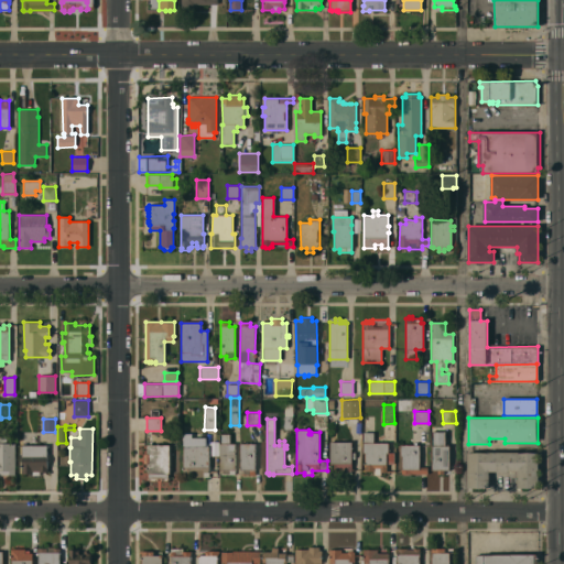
[(389,453),(394,453),(394,464),(387,464),(387,472),(380,472),(380,475),(375,475),(375,470),(365,470),(365,453),(364,453),(364,432),(373,432),(373,443),(389,443),(389,453)]
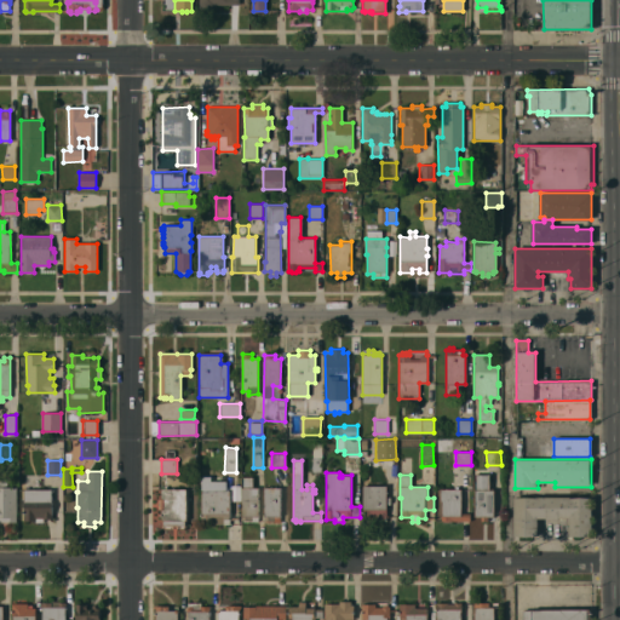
[(494,517),(487,517),(487,521),(482,521),(482,516),(475,516),(475,475),(489,475),(489,489),(494,489),(494,517)]
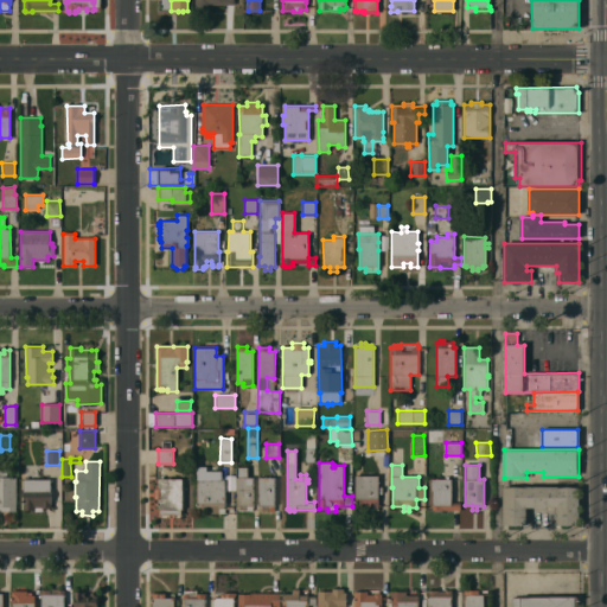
[(225,513),(208,513),(208,510),(197,510),(197,471),(206,471),(206,466),(215,466),(215,471),(221,471),(224,480),(225,513)]
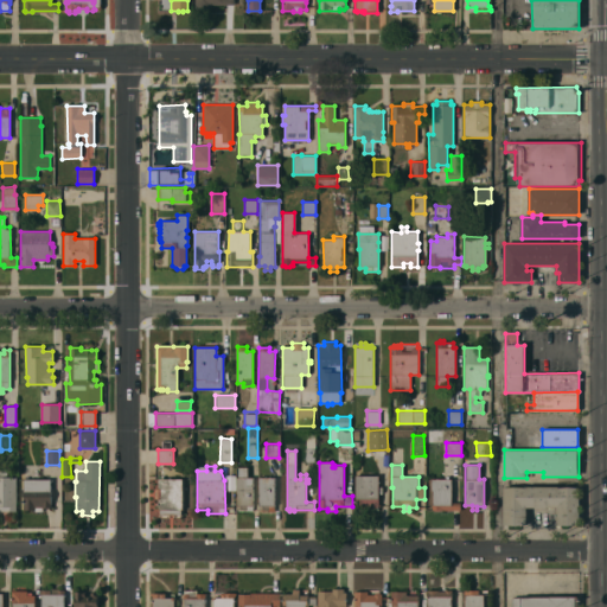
[(253,511),(238,511),(238,510),(237,510),(236,467),(248,467),(248,478),(253,478),(253,511)]
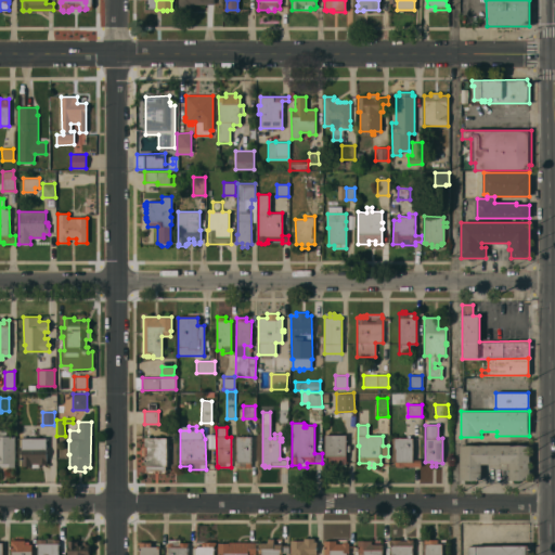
[(14,467),(0,467),(0,433),(5,433),(5,436),(14,436),(14,467)]
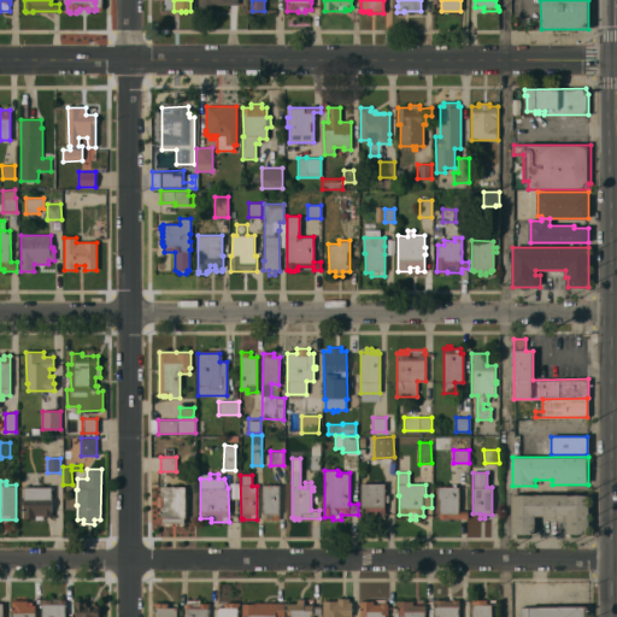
[(360,517),(362,483),(385,483),(385,495),(388,495),(388,501),(385,501),(385,518),(371,518),(371,517),(369,517),(369,518),(363,518),(363,517),(360,517)]
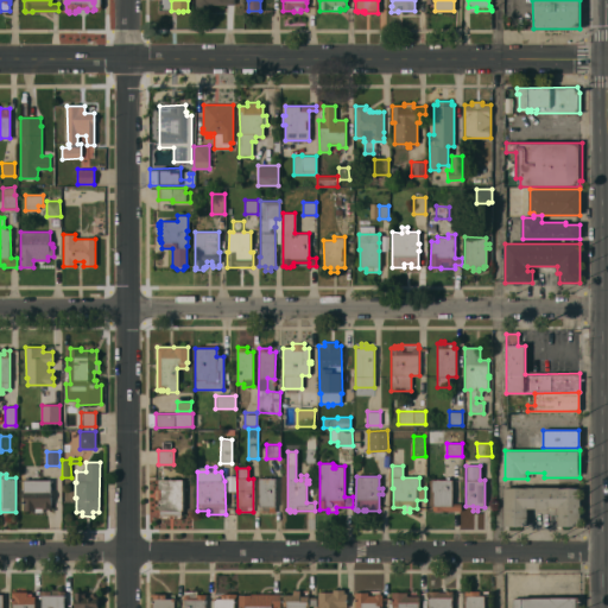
[(461,511),(441,511),(441,512),(435,512),(435,511),(434,511),(434,492),(432,492),(432,480),(447,480),(447,477),(449,477),(449,480),(453,480),(453,504),(461,504),(461,511)]
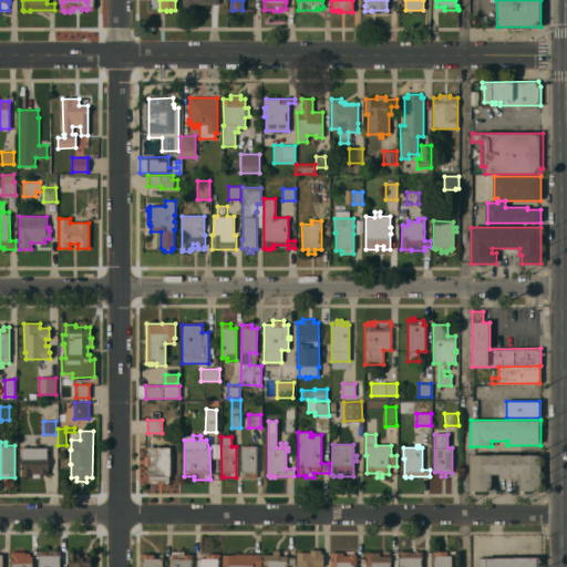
[(257,477),(244,477),(244,476),(241,476),(241,446),(257,446),(257,477)]
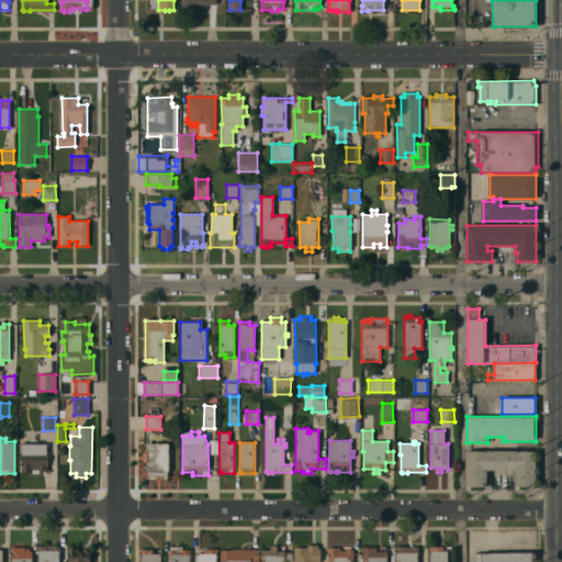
[(46,444),(47,470),(40,470),(40,473),(32,473),(32,472),(22,472),(22,460),(20,460),(20,452),(22,452),(21,444),(46,444)]
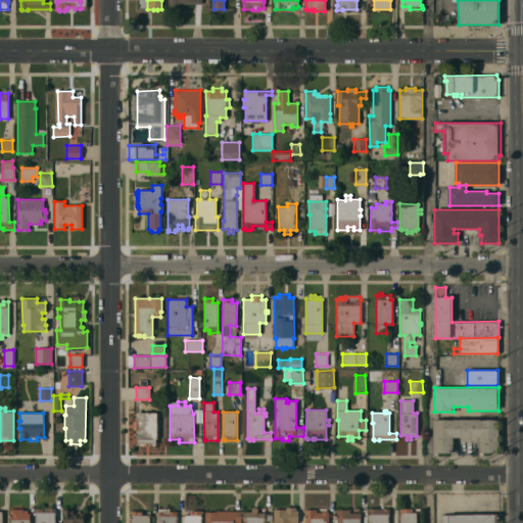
[(157,439),(156,439),(156,443),(138,443),(138,439),(136,439),(136,413),(157,413),(157,439)]
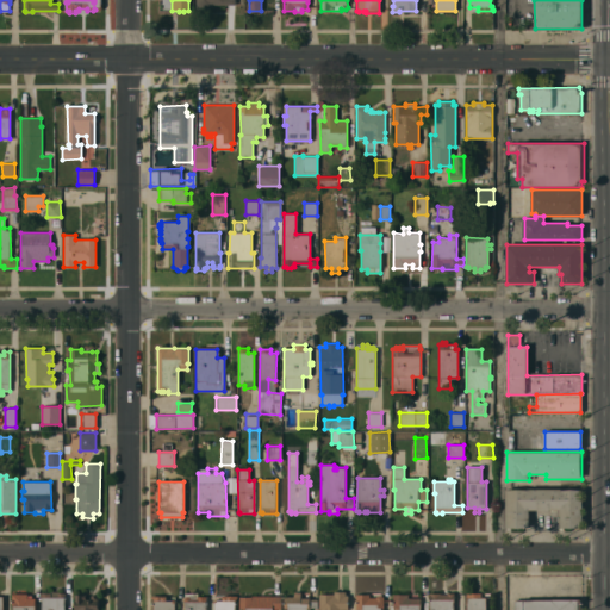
[(582,528),(572,528),(561,528),(561,520),(559,520),(559,510),(551,510),(551,511),(539,511),(539,510),(530,510),(530,527),(518,528),(508,527),(506,490),(518,490),(529,490),(562,489),(562,490),(572,490),(582,490),(582,527),(582,528)]
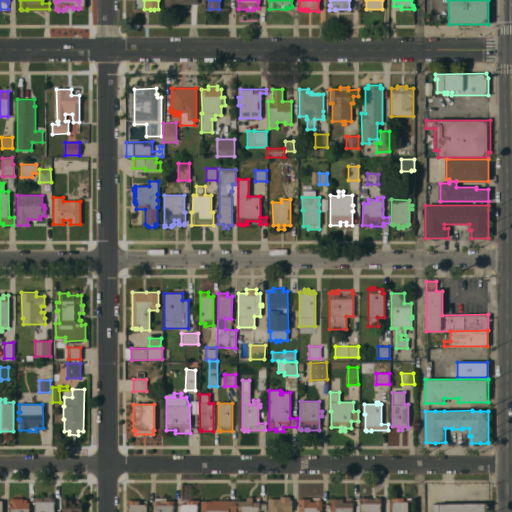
[(55,511),(35,511),(35,498),(42,498),(42,496),(49,496),(49,497),(55,497),(55,511)]
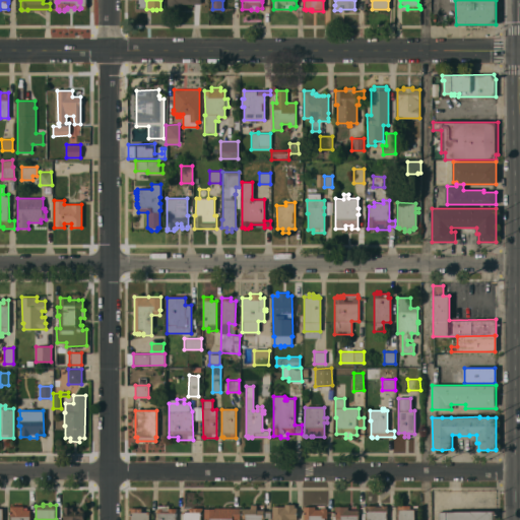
[(272,519),(272,506),(284,506),(284,504),(294,504),(294,508),(297,508),(297,519),(272,519)]
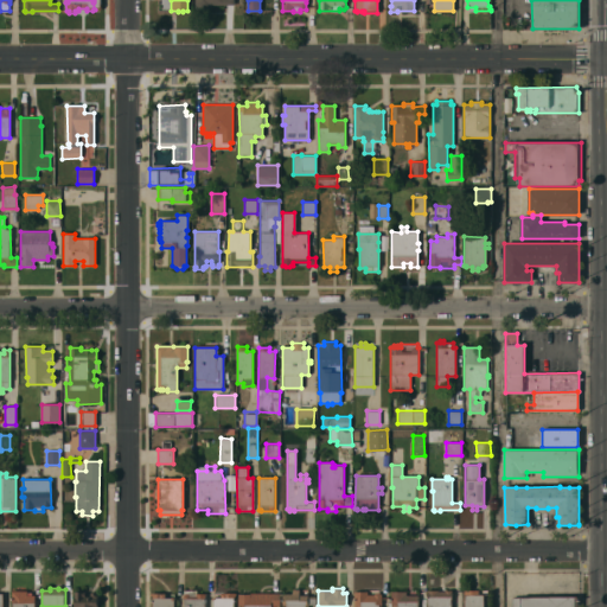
[(286,606),(282,606),(282,593),(293,593),(293,589),(299,589),(299,595),(308,595),(308,596),(315,596),(315,605),(308,605),(308,606),(286,606)]
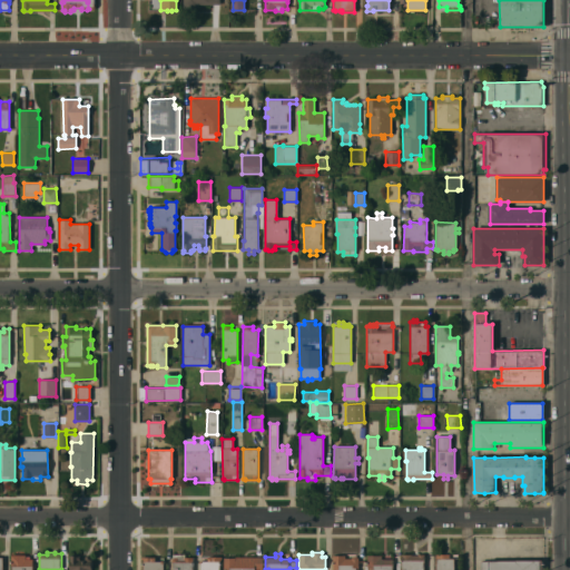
[(424,553),(424,569),(402,569),(402,554),(411,554),(411,556),(418,556),(418,553),(424,553)]
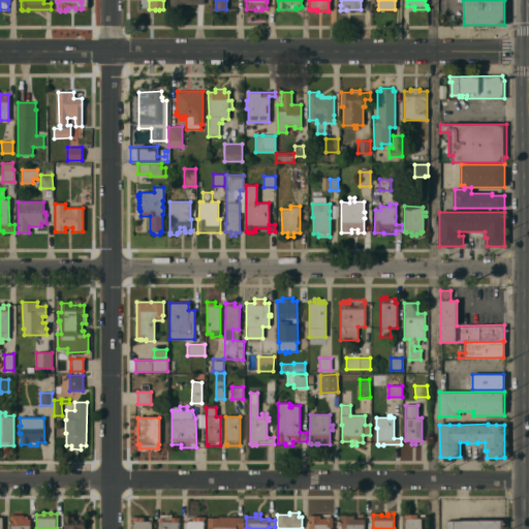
[(30,528),(10,528),(11,525),(10,525),(10,515),(24,515),(24,516),(27,516),(27,519),(30,519),(30,528)]
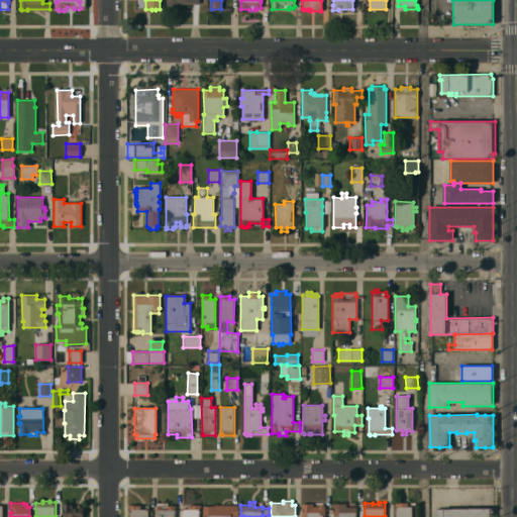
[(83,516),(63,516),(64,503),(73,503),(73,508),(77,508),(77,504),(79,503),(82,503),(83,505),(83,516)]
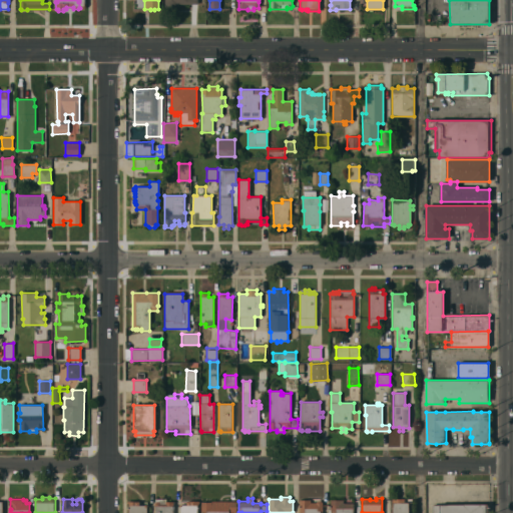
[(172,512),(154,512),(155,499),(166,499),(166,502),(173,502),(172,512)]
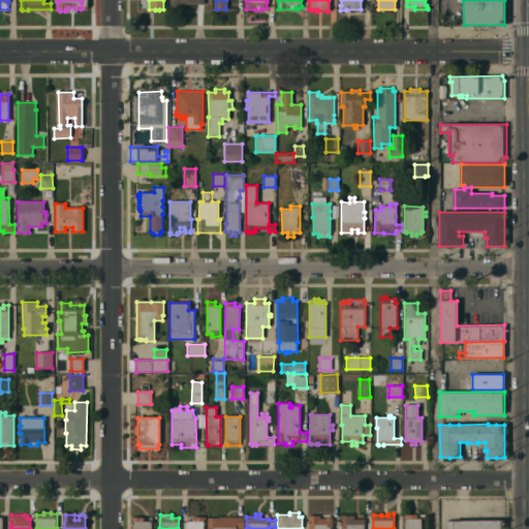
[(422,528),(405,528),(405,515),(416,515),(416,518),(422,518),(422,528)]
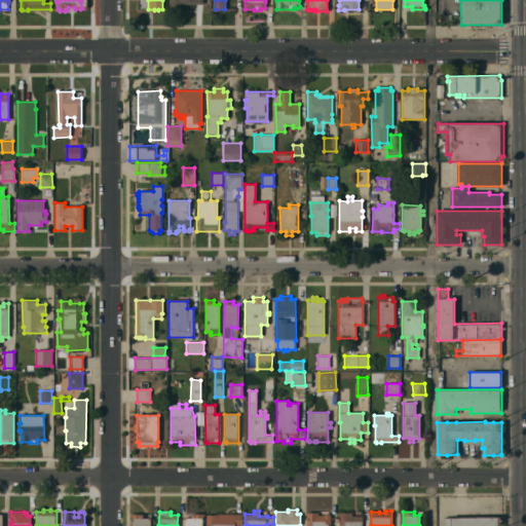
[(330,525),(307,525),(307,513),(318,513),(318,515),(324,515),(326,514),(329,514),(330,515),(330,525)]
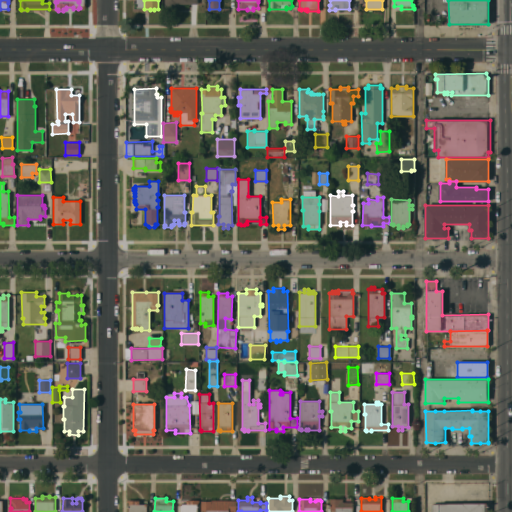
[(330,511),(330,499),(343,499),(343,502),(352,502),(352,511),(330,511)]
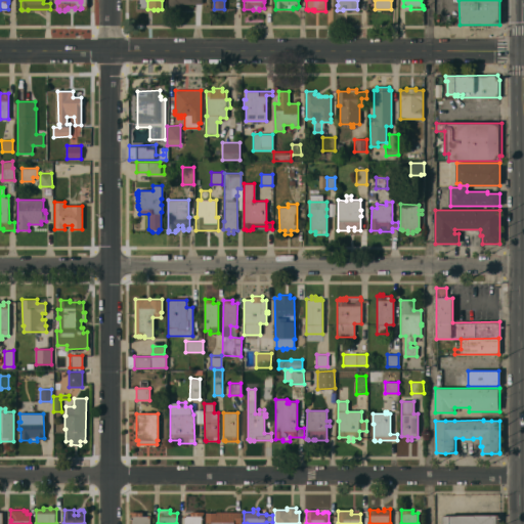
[(132,523),(132,514),(130,514),(130,512),(143,512),(143,516),(148,516),(148,515),(151,515),(151,518),(150,518),(150,523),(132,523)]
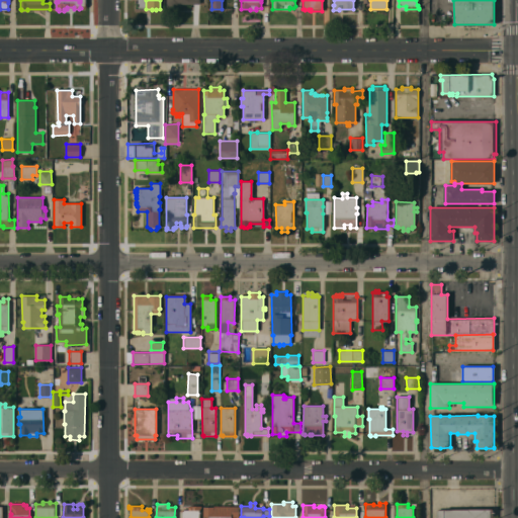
[(199,517),(182,517),(182,510),(188,510),(188,506),(201,506),(201,508),(200,508),(200,510),(199,510),(199,517)]
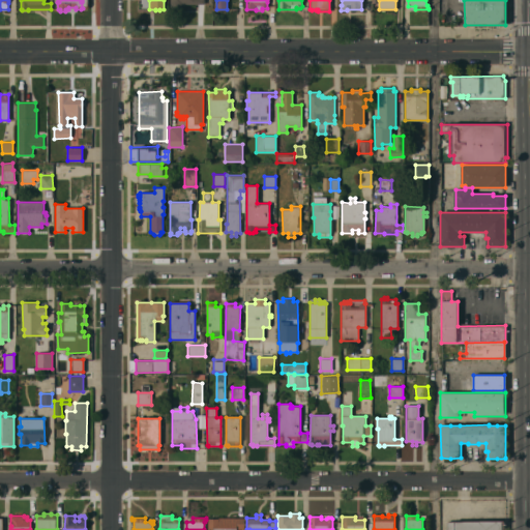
[(244,529),(237,529),(209,529),(208,529),(208,519),(218,519),(218,518),(244,518),(244,529)]
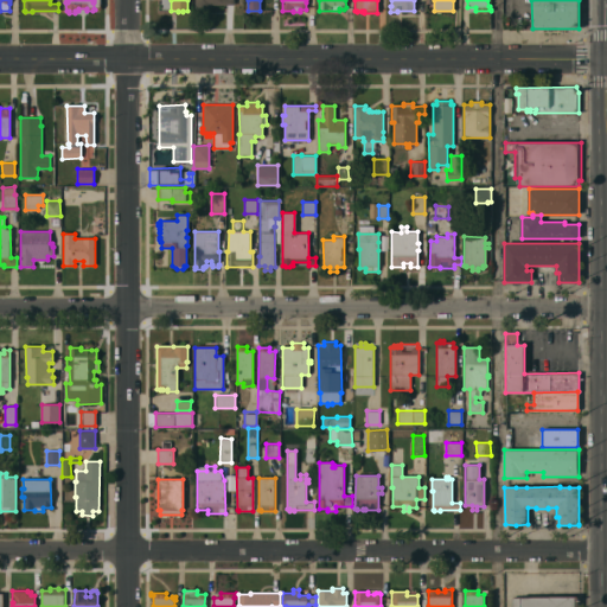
[(577,606),(511,606),(511,598),(577,596),(577,606)]
